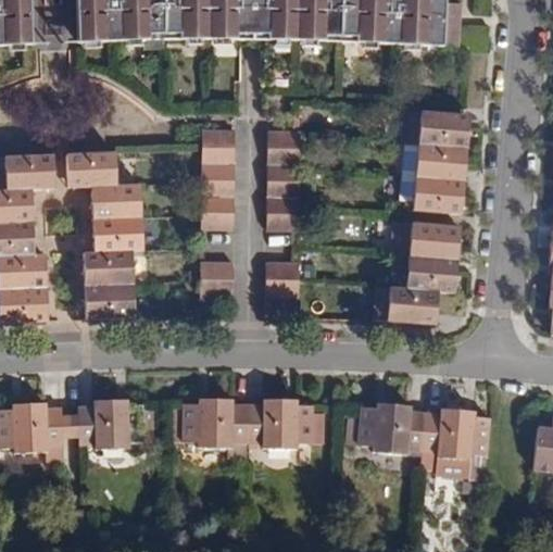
[(0,0),(0,42),(33,41),(30,0),(0,0)]
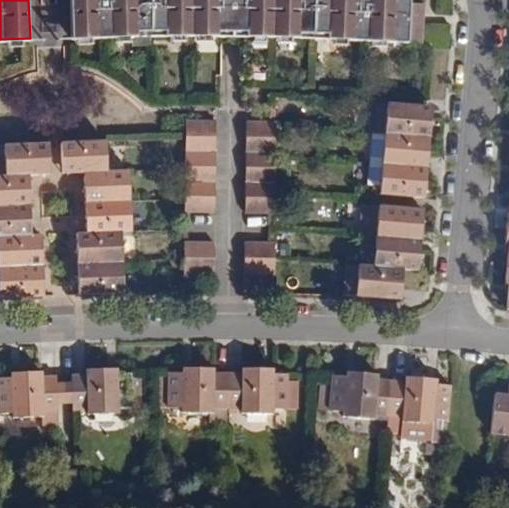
[(73,0),(74,35),(146,33),(266,34),(357,38),(424,43),(427,6),(412,4),(412,0),(73,0)]
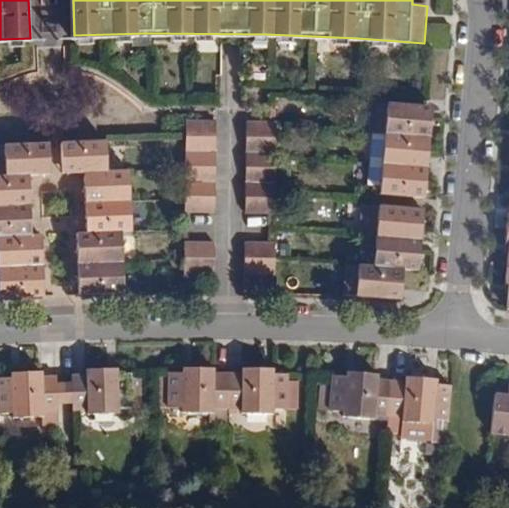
[(386,132),(431,136),(432,118),(427,117),(427,105),(388,102),(386,132)]
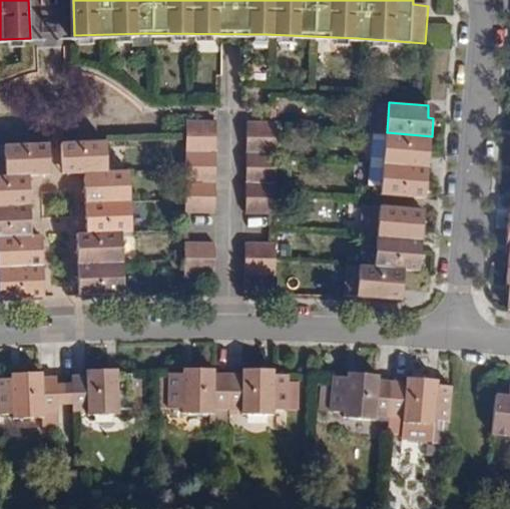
[(186,135),(218,135),(218,121),(187,120),(186,135)]
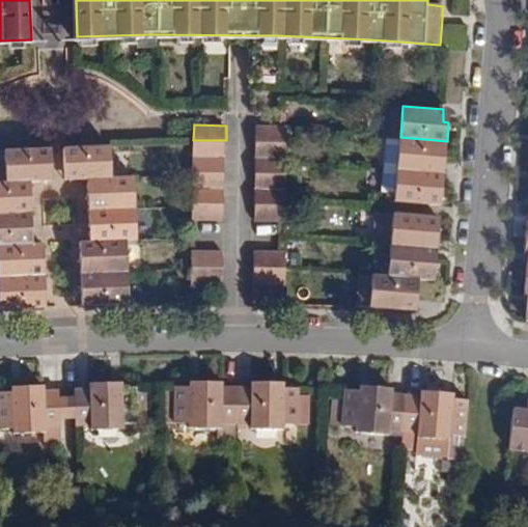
[(257,125),(257,141),(285,142),(286,128),(282,128),(282,126),(257,125)]
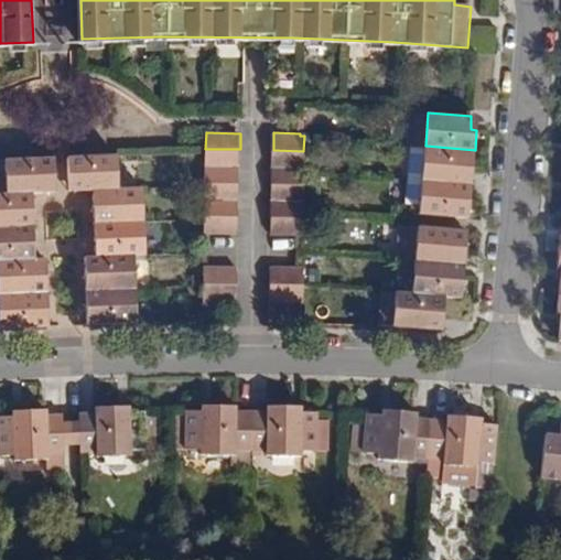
[(425,146),(411,144),(409,178),(422,179),(425,146)]
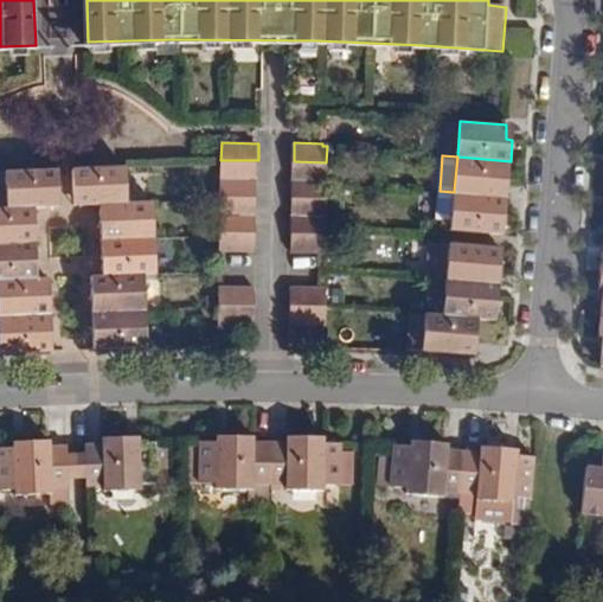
[(508,184),(511,161),(457,157),(454,192),(500,197),(501,183),(508,184)]
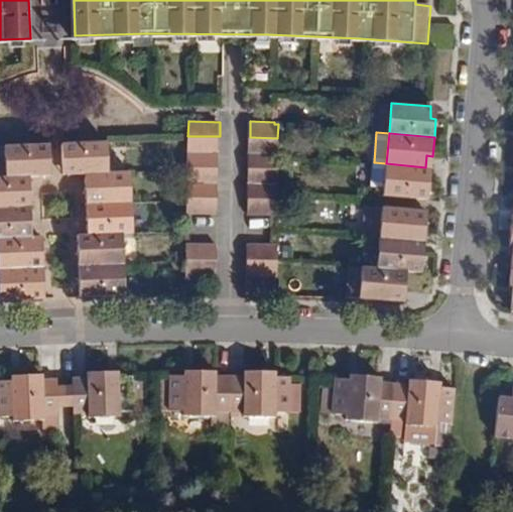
[(219,153),(220,136),(187,136),(187,151),(219,153)]
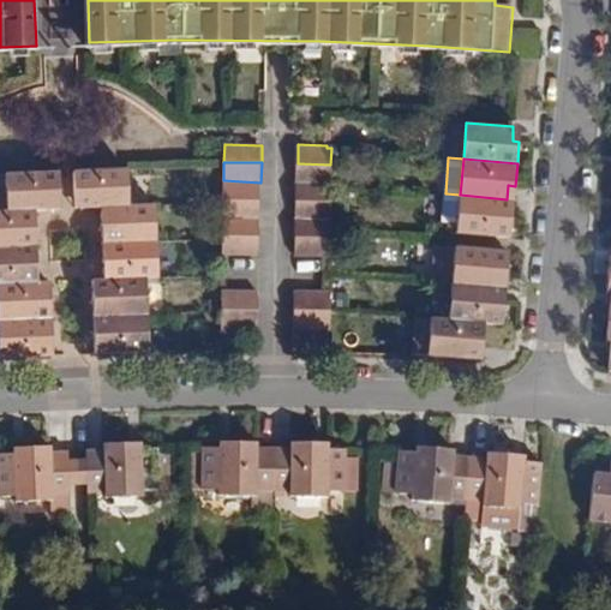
[(330,183),(330,165),(298,163),(297,183),(330,183)]
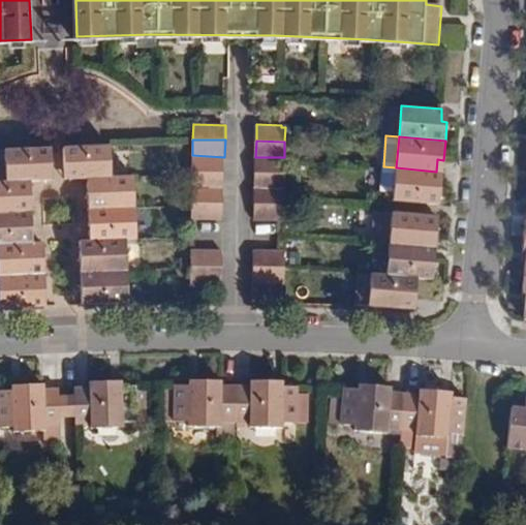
[(87,177),(113,176),(111,143),(64,145),(65,166),(71,166),(71,178),(87,177)]
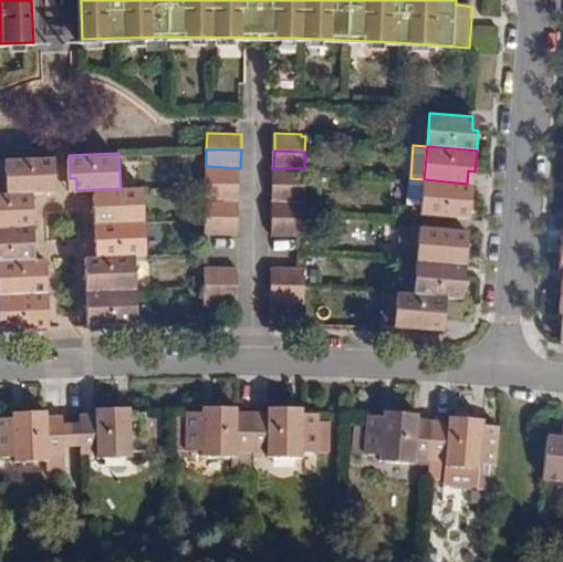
[(0,191),(8,191),(34,191),(50,191),(49,179),(56,179),(56,155),(0,156),(0,191)]
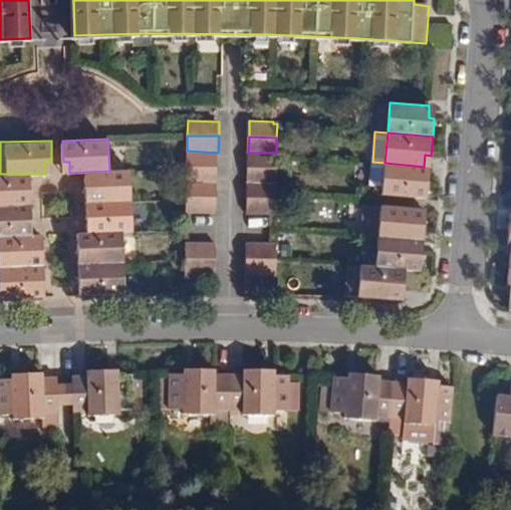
[(218,167),(218,153),(187,151),(187,167),(218,167)]
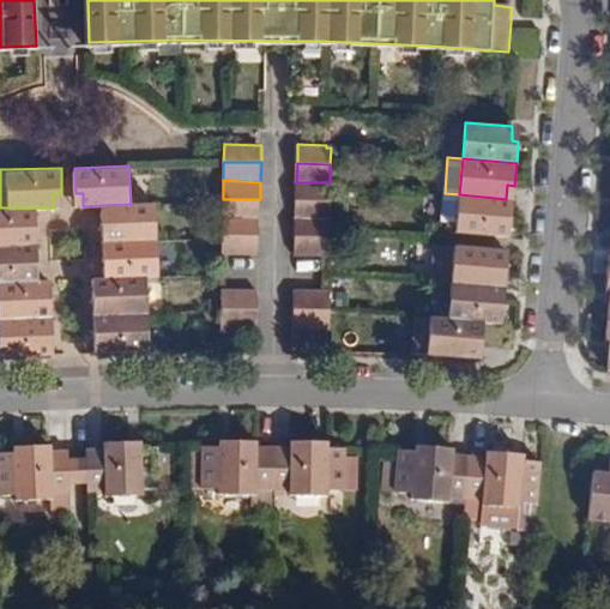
[(330,202),(330,182),(296,182),(296,200),(330,202)]
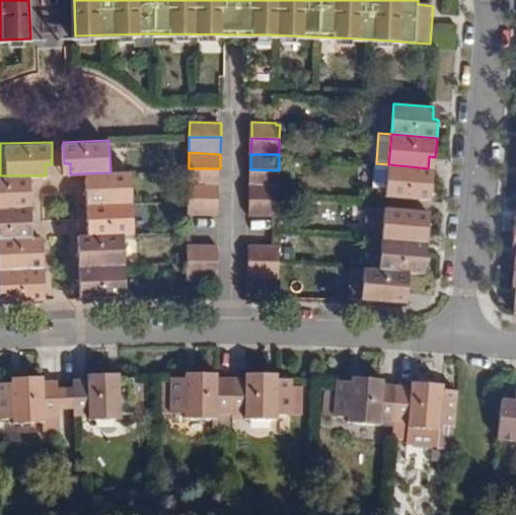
[(388,164),(376,163),(374,187),(380,189),(380,196),(385,197),(388,164)]
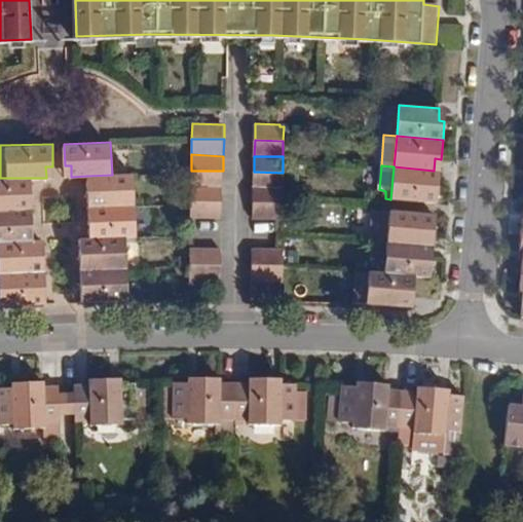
[(434,171),(394,166),(390,199),(437,204),(439,182),(432,182),(434,171)]
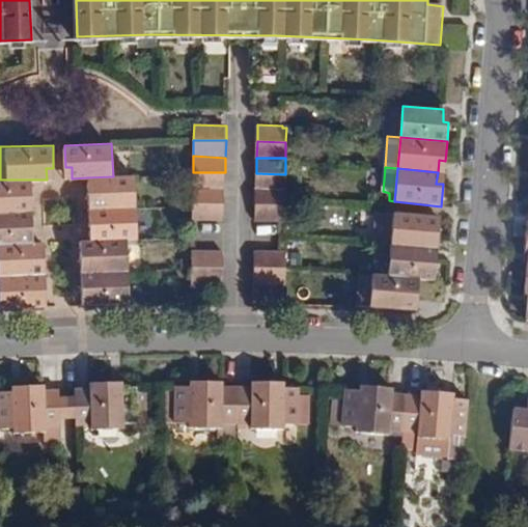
[(225,188),(225,172),(193,172),(193,173),(193,187),(225,188)]
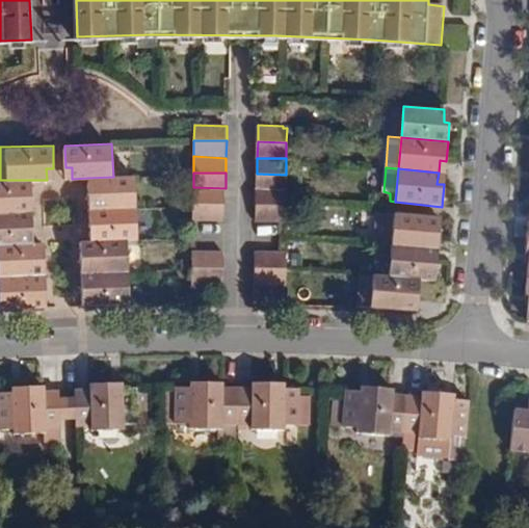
[(286,175),(257,174),(257,189),(286,190),(286,175)]
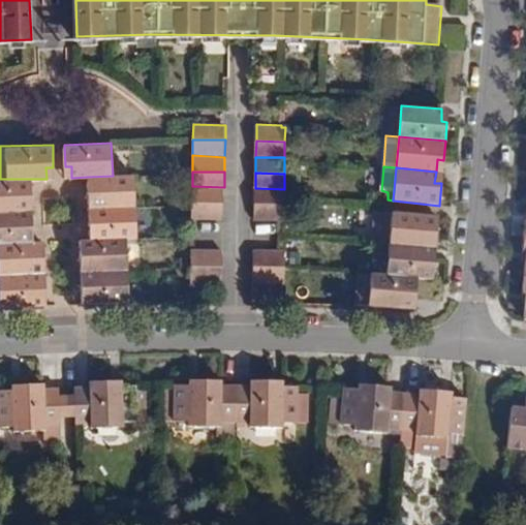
[(113,176),(87,177),(88,195),(94,194),(95,207),(134,206),(133,176),(113,176)]
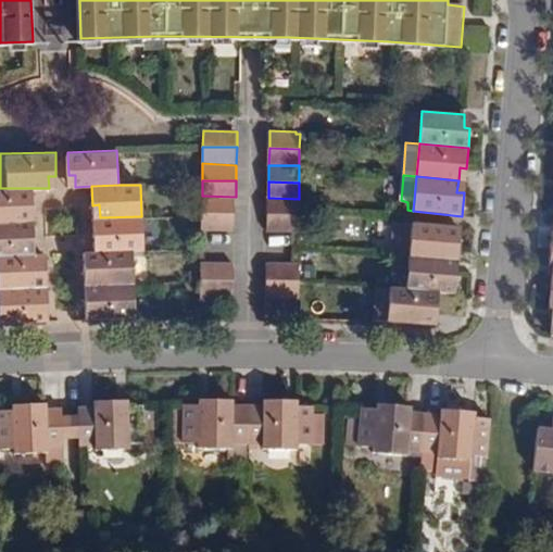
[(34,207),(34,188),(8,188),(0,188),(0,220),(28,220),(27,207),(34,207)]
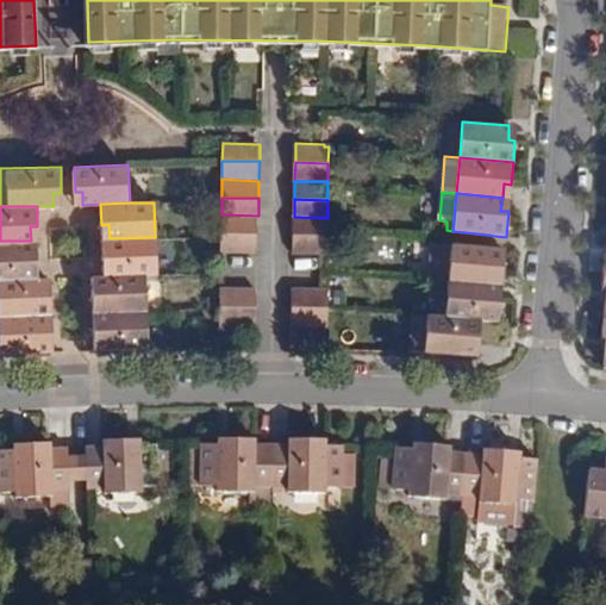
[(222,232),(257,234),(258,216),(222,214),(222,229),(222,232)]
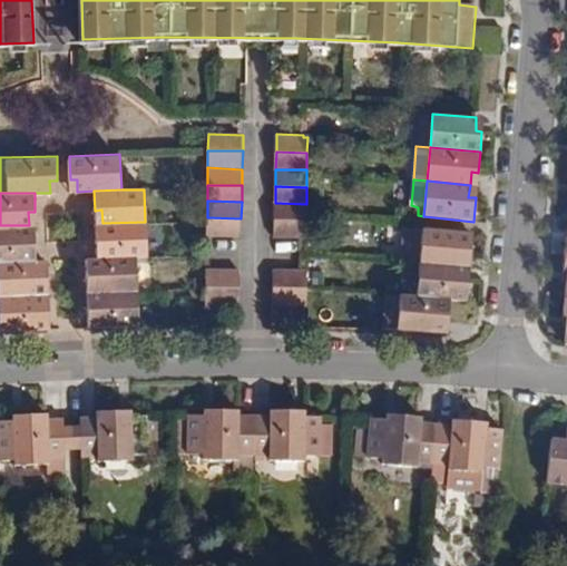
[(306,213),(306,204),(275,203),(275,220),(305,221),(306,213)]
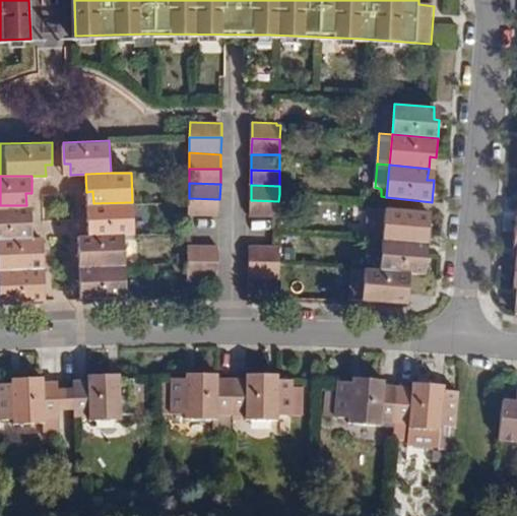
[(219,215),(219,199),(189,198),(189,200),(189,215),(219,215)]
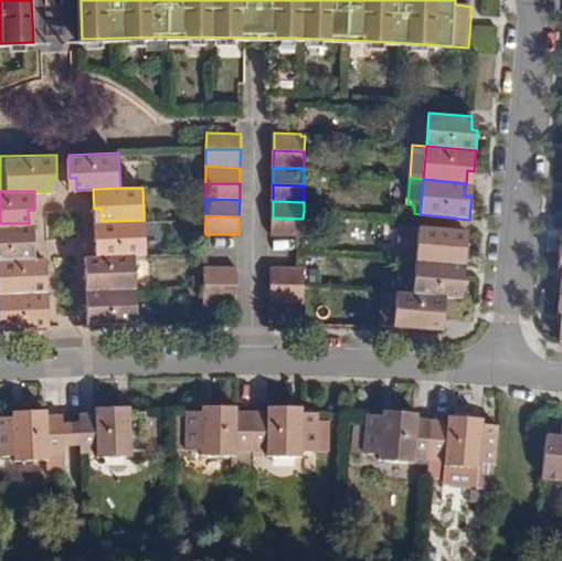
[(303,234),(303,219),(273,218),(272,233),(303,234)]
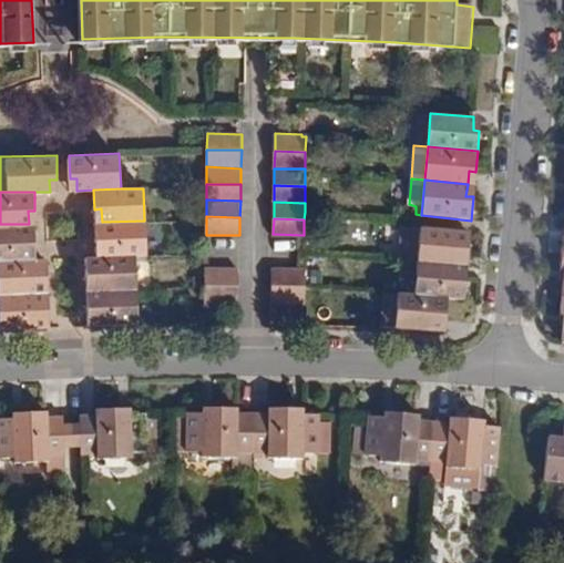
[(144,221),(102,222),(102,234),(95,235),(95,256),(136,254),(146,254),(144,221)]
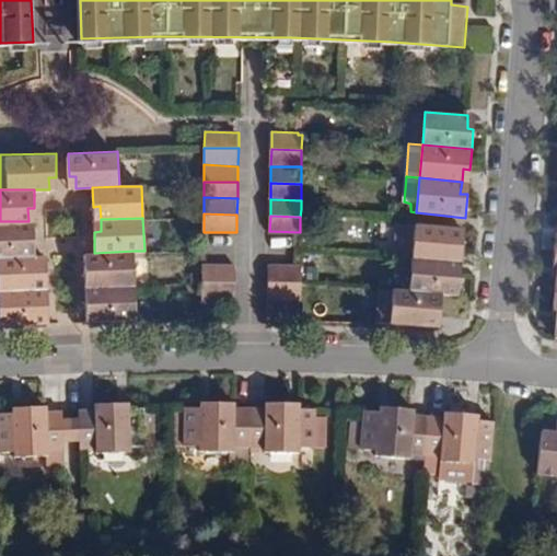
[(28,233),(28,221),(0,221),(0,255),(35,254),(35,233),(28,233)]
